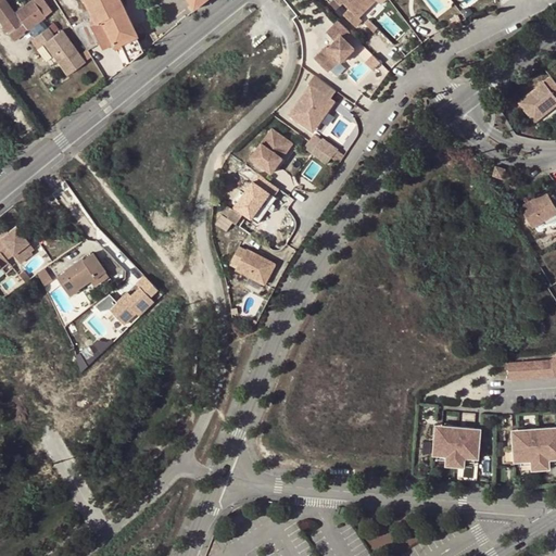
[(45,15),(53,9),(46,0),(28,0),(13,11),(4,0),(0,0),(0,23),(7,32),(12,39),(26,29),(28,27),(42,17),(45,15)]
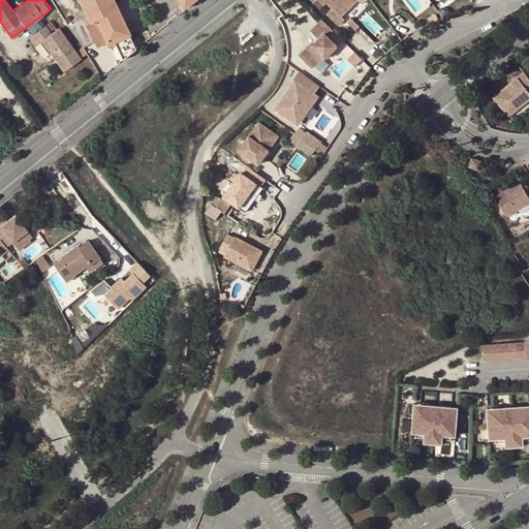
[(86,23),(95,41),(97,47),(107,43),(109,45),(115,42),(123,60),(135,50),(129,36),(131,35),(130,33),(133,31),(131,25),(127,27),(116,0),(180,0),(185,8),(195,0),(80,0),(84,8),(90,22),(86,23)]
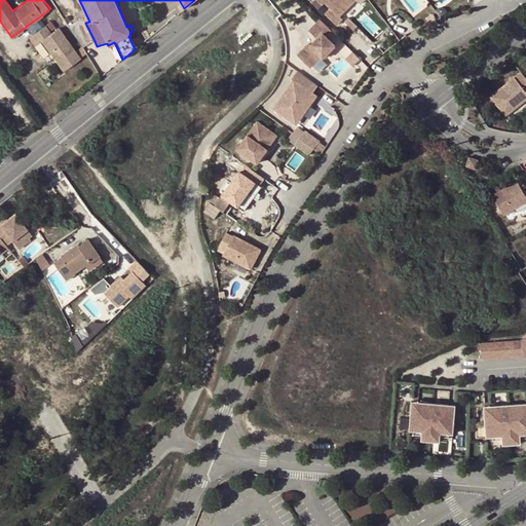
[(318,0),(323,3),(325,1),(331,7),(325,12),(336,24),(342,17),(339,14),(353,0),(318,0)]
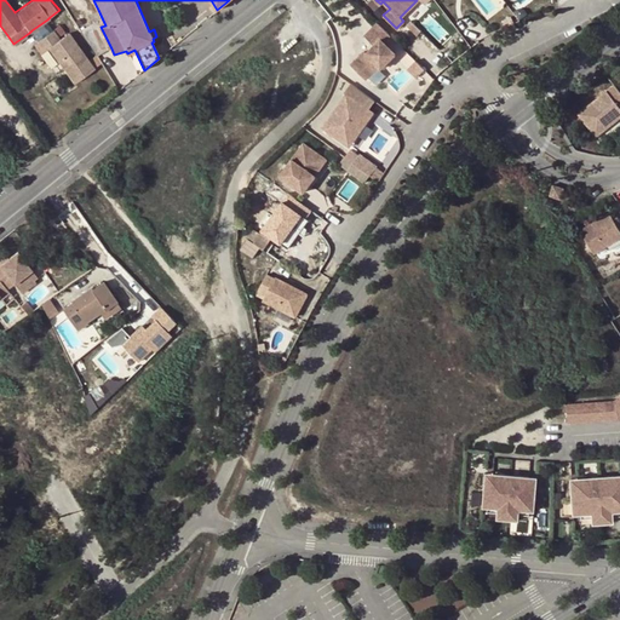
[(500,21),(504,27),(515,22),(511,15),(500,21)]
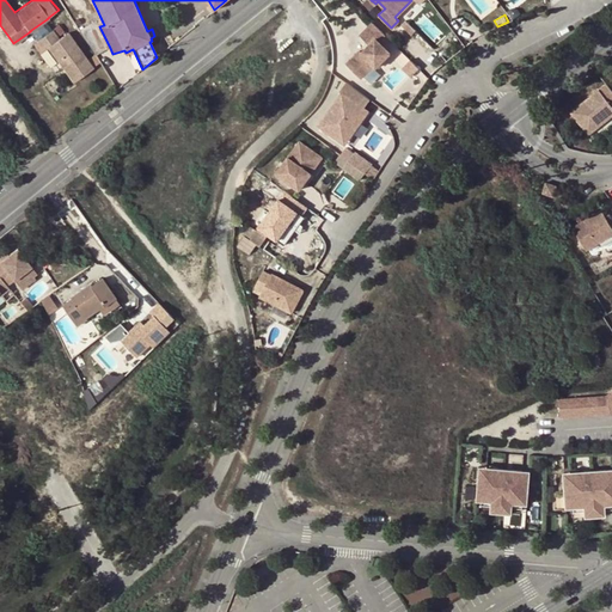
[(31,30),(38,41),(54,30),(47,19),(31,30)]
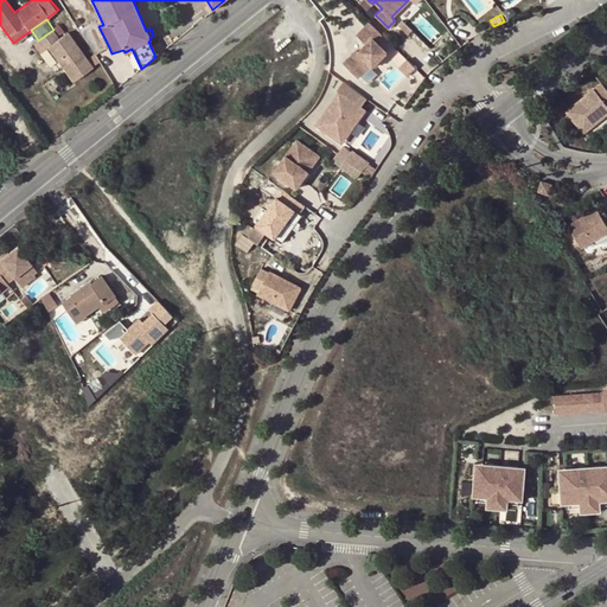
[(342,63),(357,77),(370,64),(372,66),(387,51),(375,40),(381,34),(369,21),(356,34),(365,43),(358,51),(356,49),(342,63)]
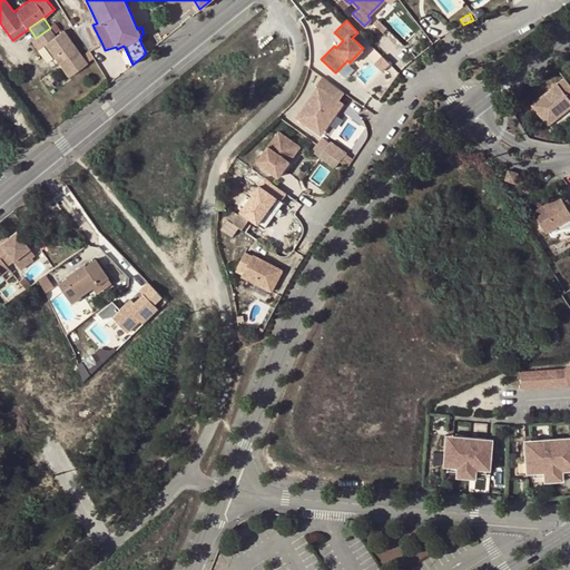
[(91,22),(75,30),(88,51),(89,51),(102,45),(92,25),(91,22)]
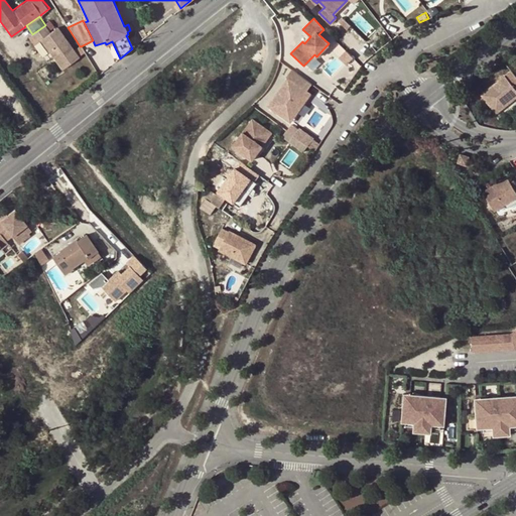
[(41,37),(51,30),(47,24),(45,25),(32,34),(29,36),(34,43),(41,37)]
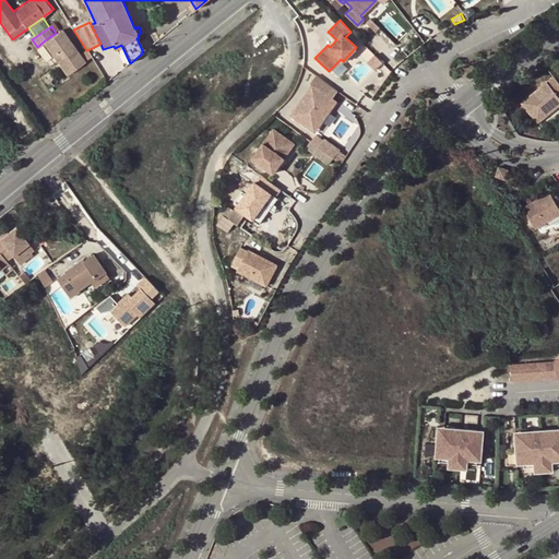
[(56,33),(45,40),(54,54),(69,74),(87,60),(82,52),(64,27),(56,33)]
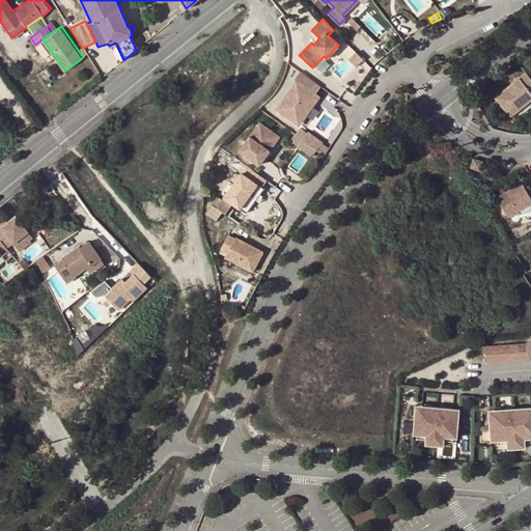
[(51,51),(43,38),(35,45),(44,57),(51,51)]
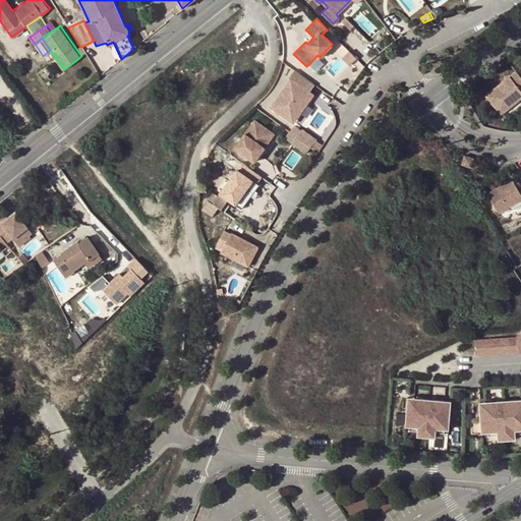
[(85,54),(81,47),(80,47),(76,49),(81,56),(85,54)]
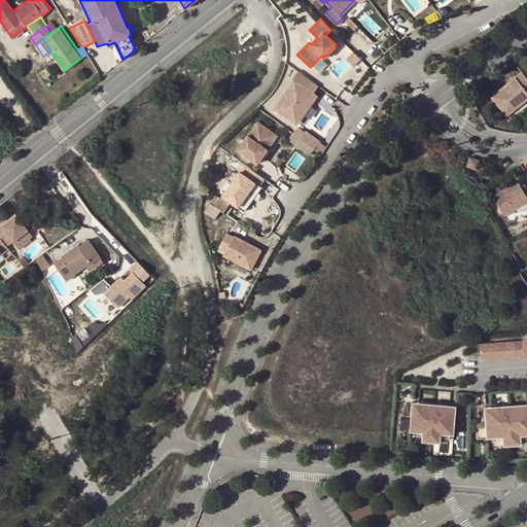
[(353,66),(360,59),(353,51),(346,59),(353,66)]
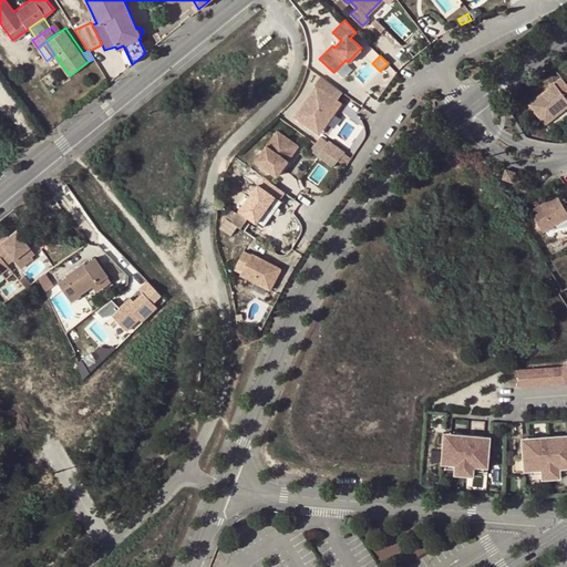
[(338,88),(320,75),(315,83),(316,84),(294,115),(305,123),(308,119),(317,126),(337,99),(332,95),(338,88)]
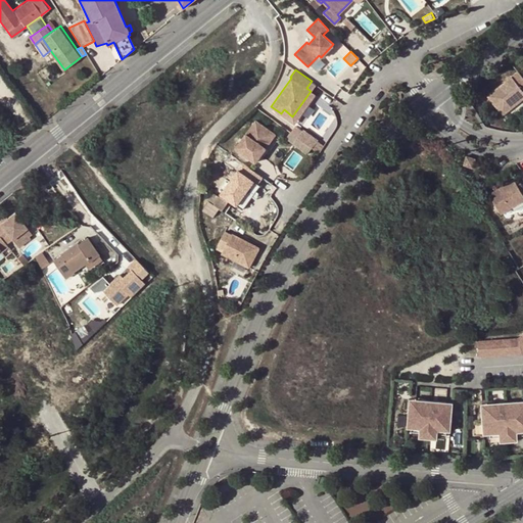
[(522,75),(519,70),(489,95),(504,114),(521,101),(518,97),(522,92),(522,75)]
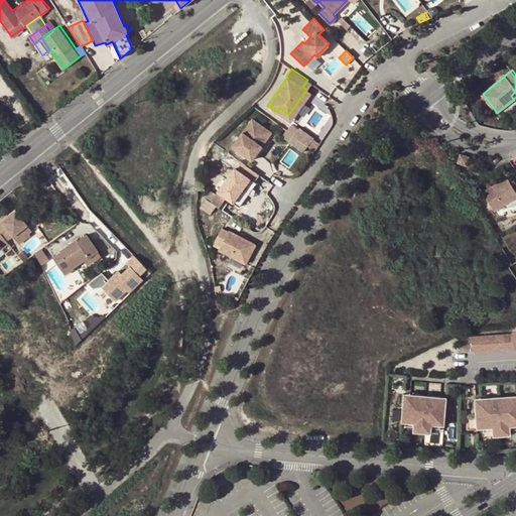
[(302,87),(306,90),(311,83),(307,80),(302,87)]
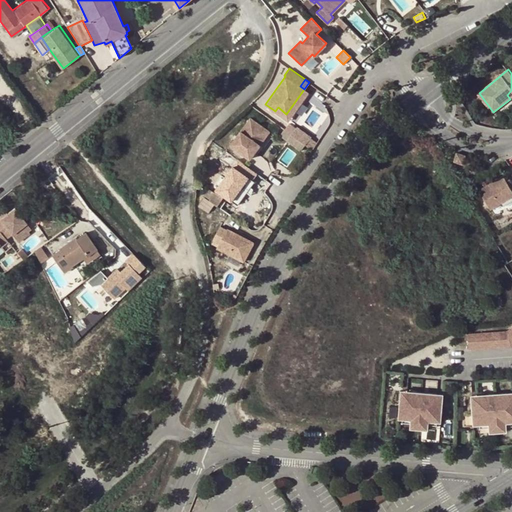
[(308,92),(304,89),(286,114),(278,107),(275,111),(288,120),(308,92)]
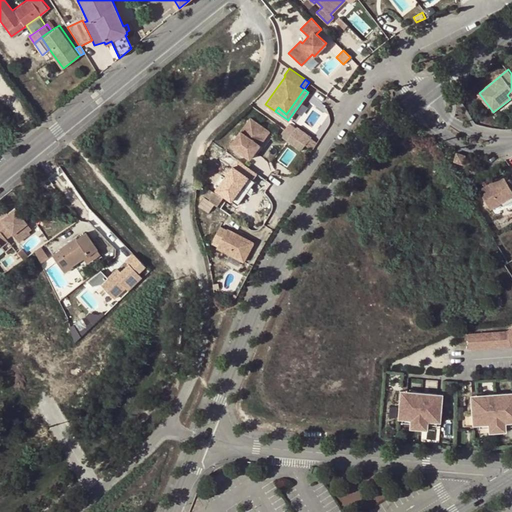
[(250,116),(231,144),(251,158),(260,143),(258,141),(267,128),(250,116)]
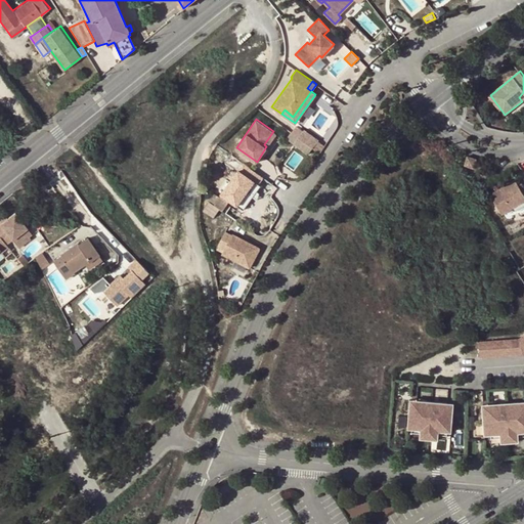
[(295,127),(290,133),(301,142),(311,149),(317,155),(322,147),(316,143),(316,142),(302,131),(302,132),(295,127)]
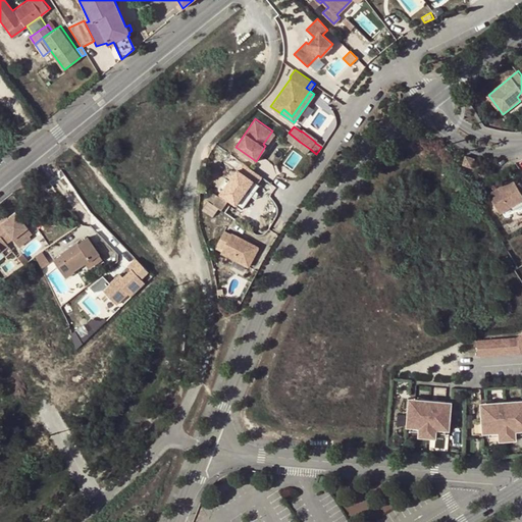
[(275,133),(272,131),(263,144),(265,146),(275,133)]
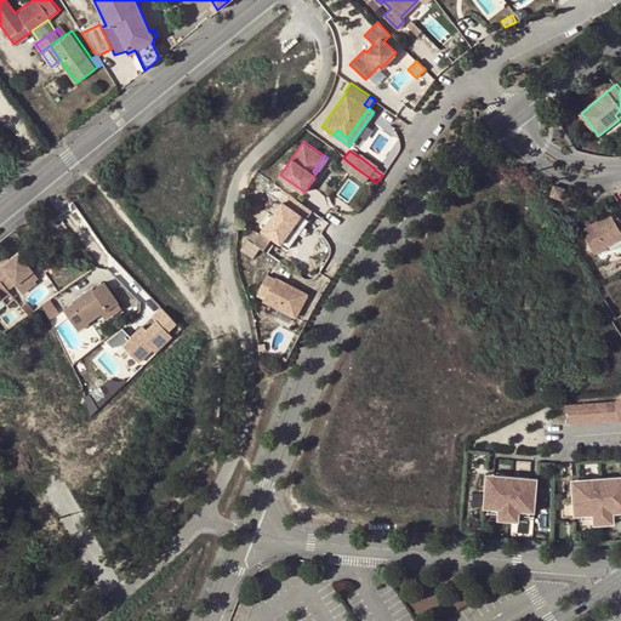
[(357,169),(343,158),(339,165),(351,176),(357,169)]
